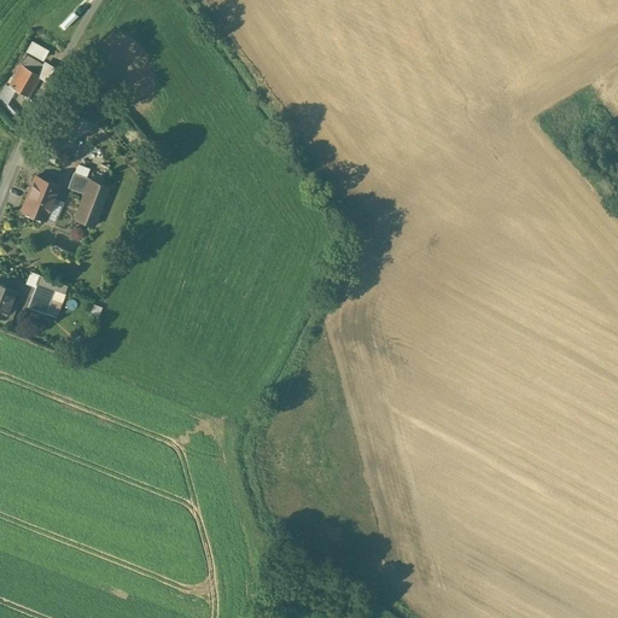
[(44,58),(50,47),(31,38),(25,48),(44,58)]
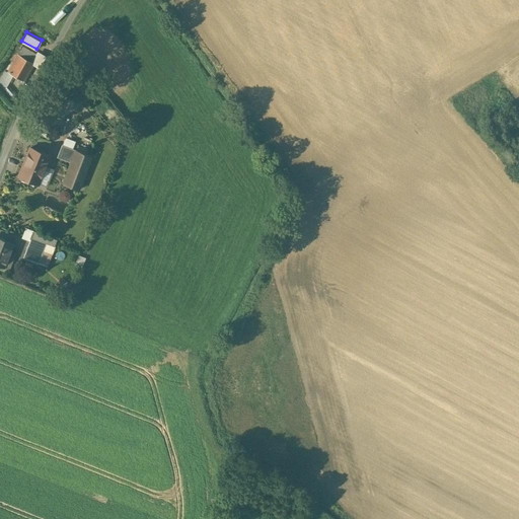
[(39,56),(22,47),(18,55),(33,64),(39,56)]
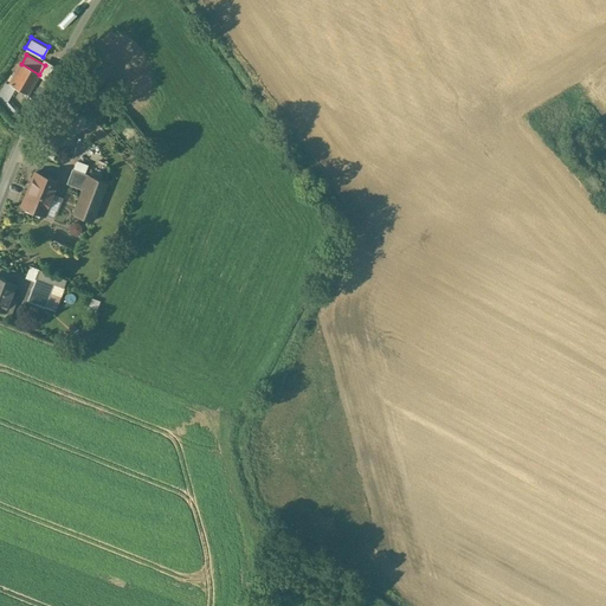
[(39,75),(21,64),(10,84),(13,86),(27,95),(39,75)]
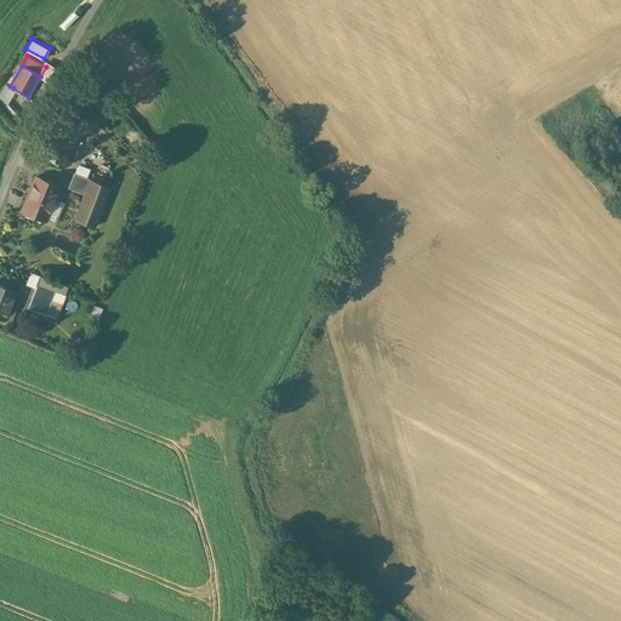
[(6,85),(0,93),(0,102),(4,106),(13,89),(10,86),(6,85)]
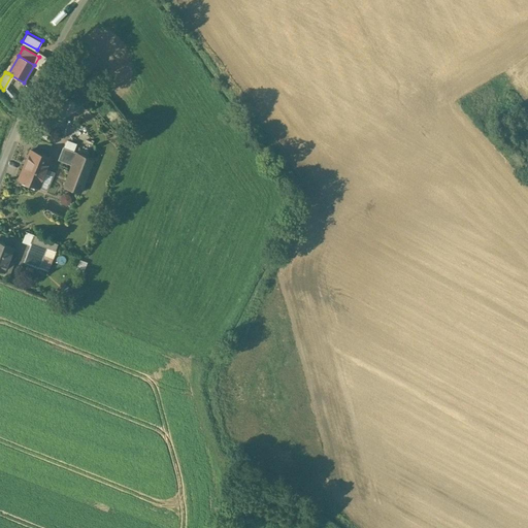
[(50,130),(34,125),(30,134),(45,139),(50,130)]
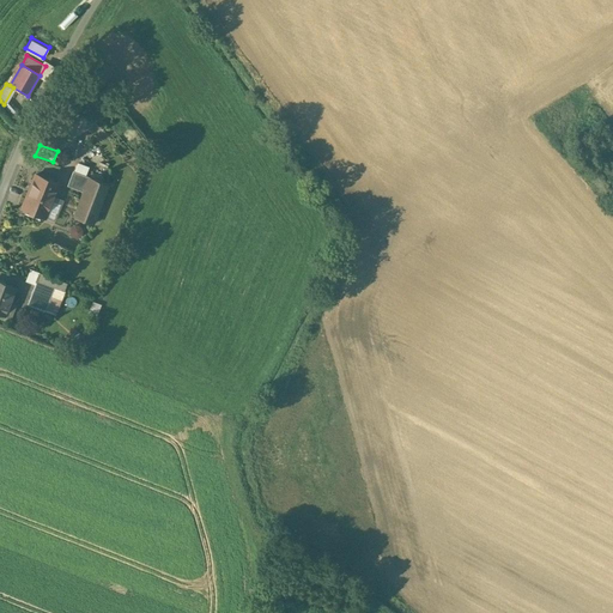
[(91,177),(74,171),(68,186),(84,192),(85,193),(91,177)]
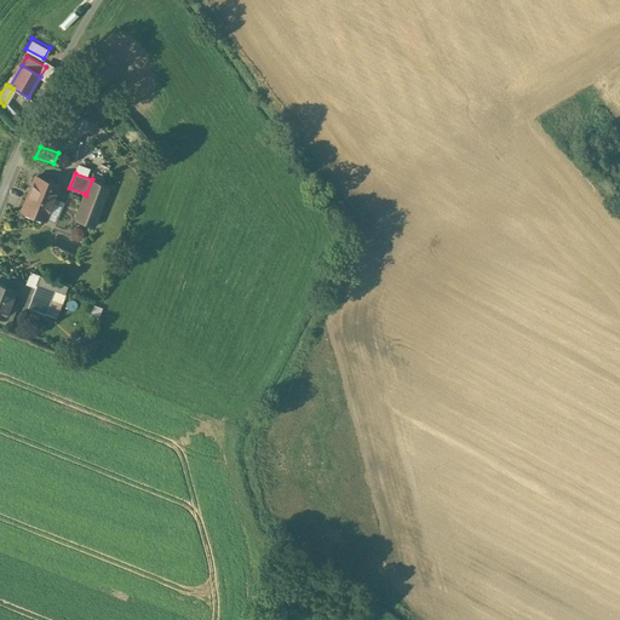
[(59,185),(35,176),(22,211),(45,220),(59,185)]
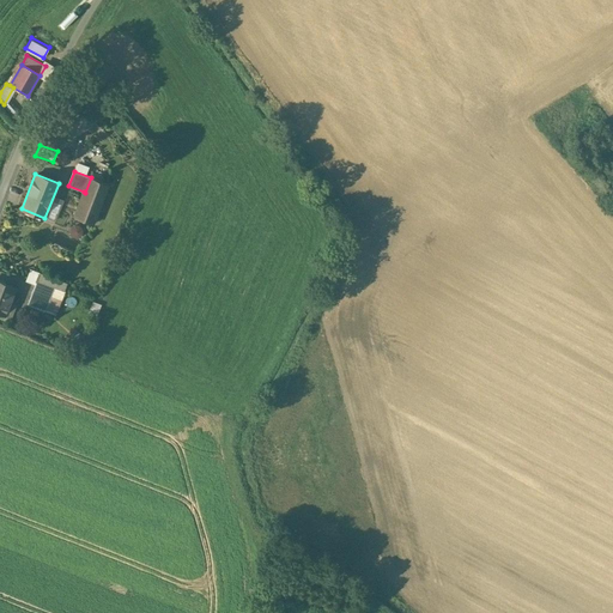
[(107,184),(91,177),(85,193),(84,192),(74,217),(92,224),(107,184)]
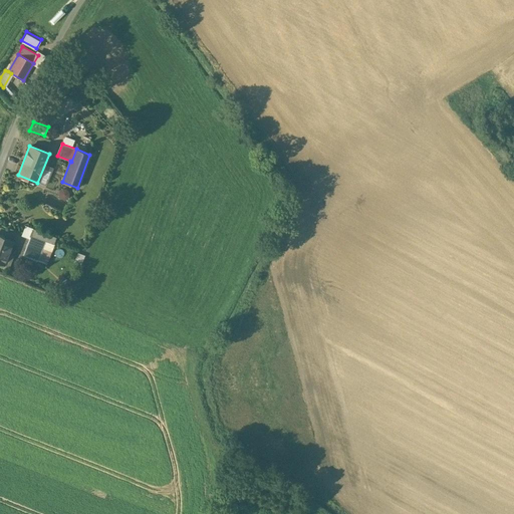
[(45,241),(30,235),(22,256),(37,262),(38,258),(45,241)]
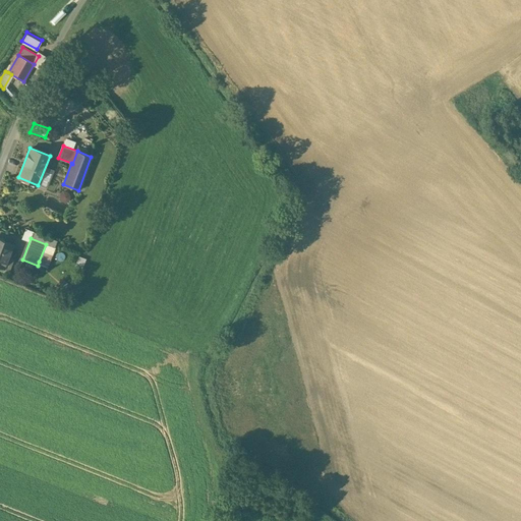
[(0,266),(4,268),(12,244),(0,239),(0,266)]
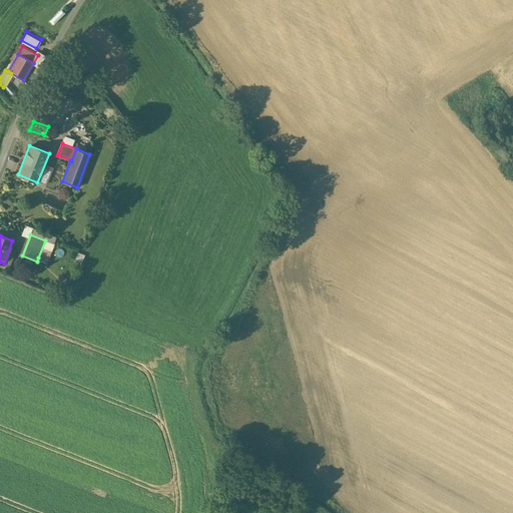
[(45,240),(38,258),(47,261),(53,243),(45,240)]
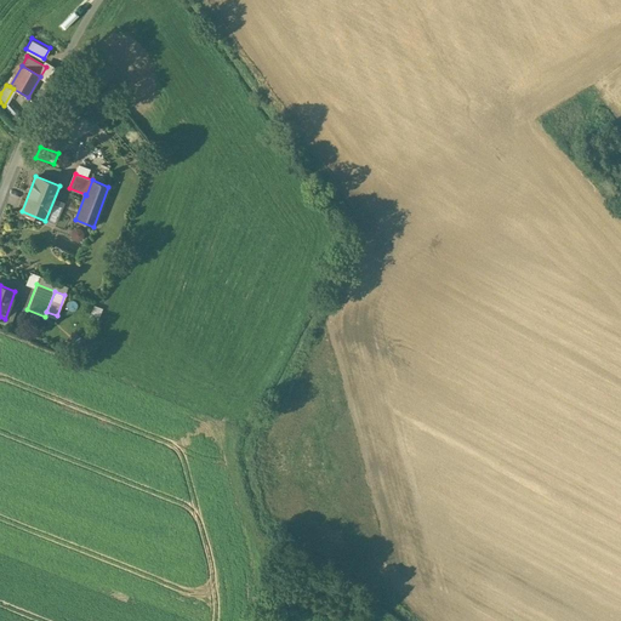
[(102,309),(95,306),(91,315),(98,318),(102,309)]
